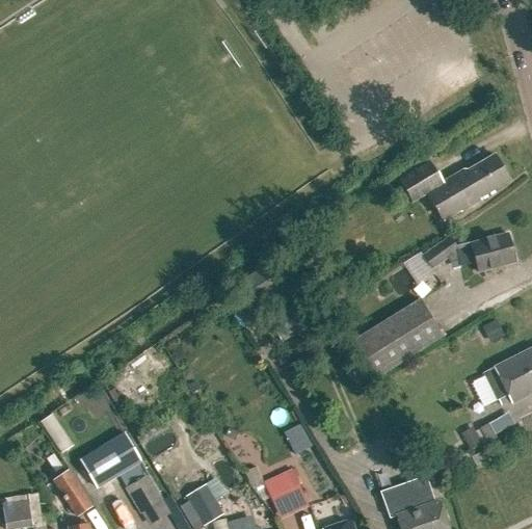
[(481,195),(510,178),(495,151),(445,181),(431,158),(399,178),(413,201),(426,192),(444,220),(461,209),(461,210),(482,197),(481,195)]
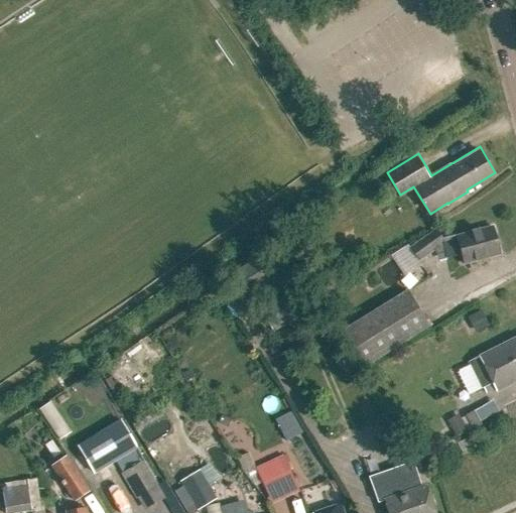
[(434,248),(437,252),(444,250),(446,256),(462,252),(465,262),(501,252),(493,224),(442,238),(438,241),(431,231),(411,246),(419,258),(434,248)]
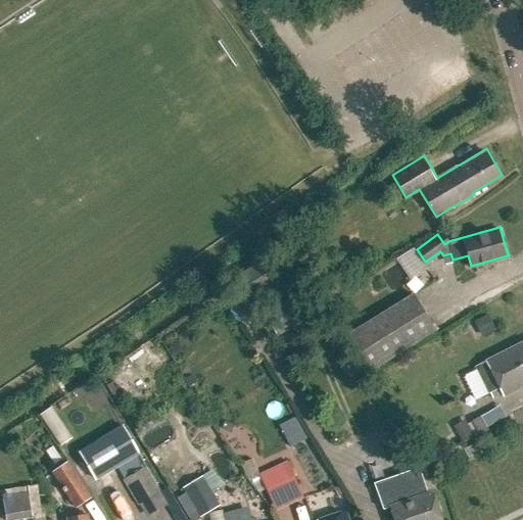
[(400,267),(417,256),(406,239),(389,249),(400,267)]
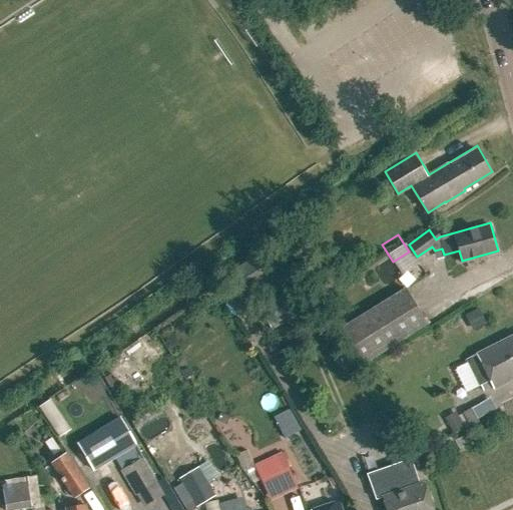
[(407,289),(343,330),(365,364),(429,323),(407,289)]
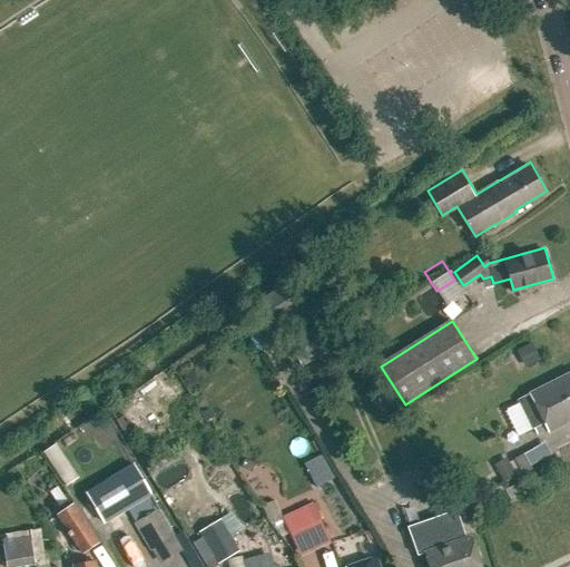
[(514,350),(522,367),(539,359),(531,342),(514,350)]
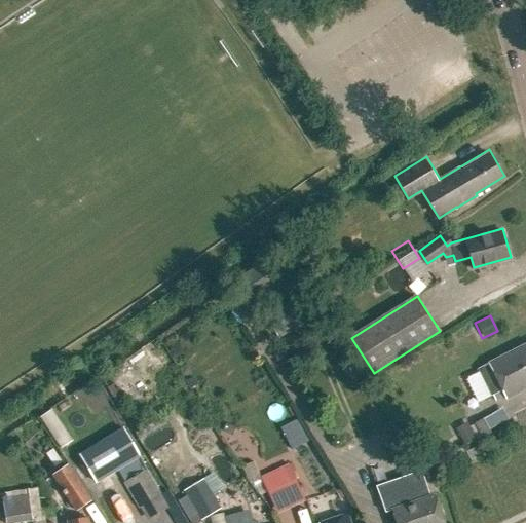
[(114,369),(105,376),(113,385),(159,348),(144,330),(107,360),(114,369)]
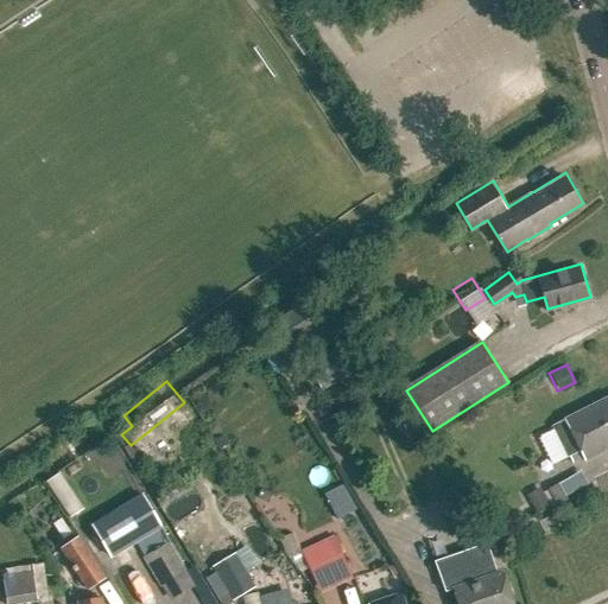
[(607,395),(564,417),(565,418),(552,425),(568,455),(580,449),(586,458),(607,446),(607,395)]
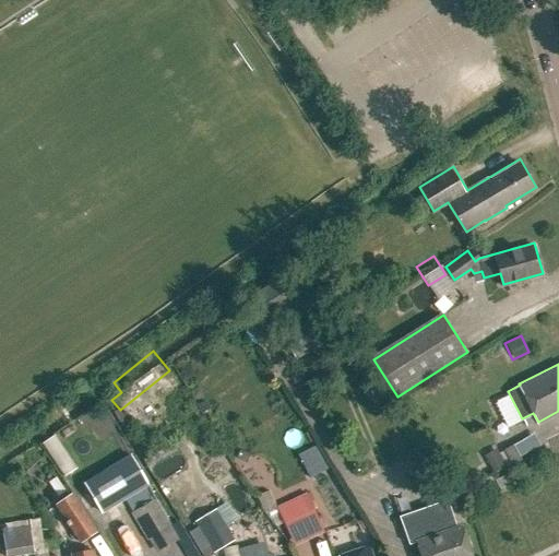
[(533,432),(512,444),(519,453),(538,442),(533,432)]
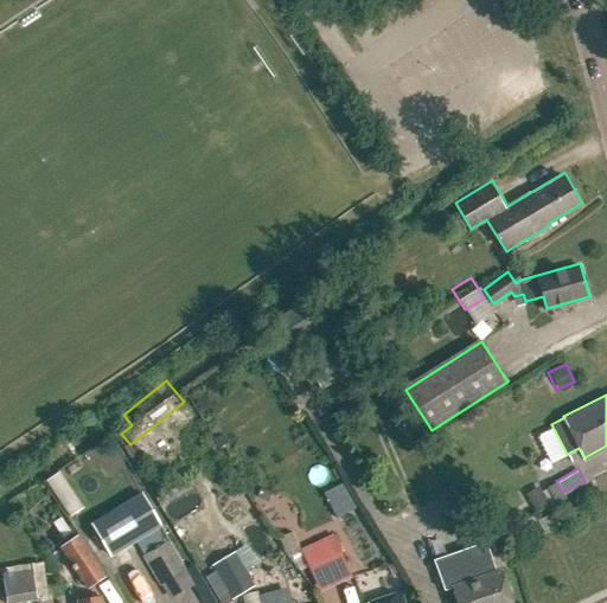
[(342,481),(324,492),(337,515),(356,506),(342,481)]
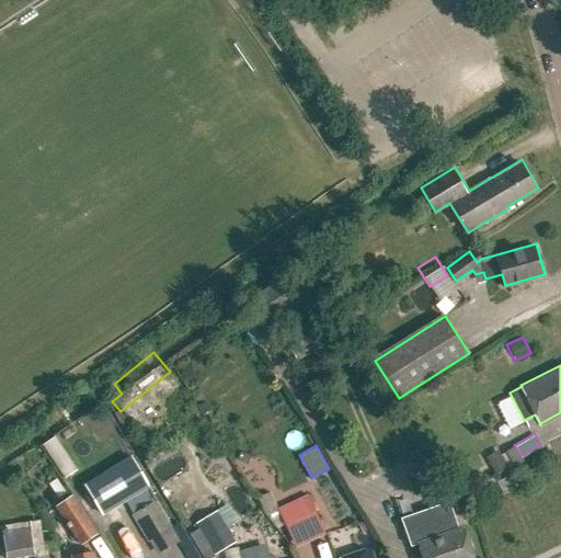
[(506,451),(515,465),(523,460),(514,445),(506,451)]
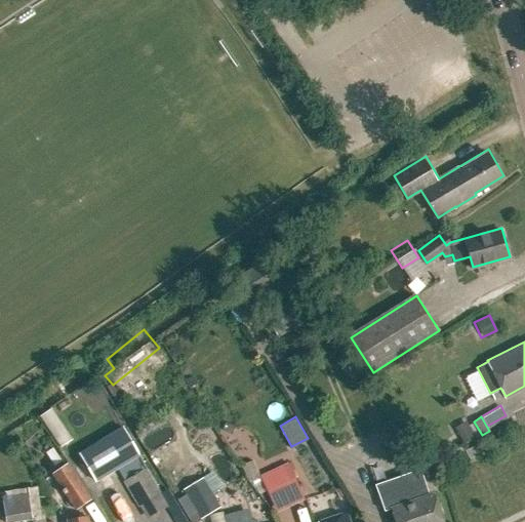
[(225,419),(220,429),(231,433),(235,425),(225,419)]
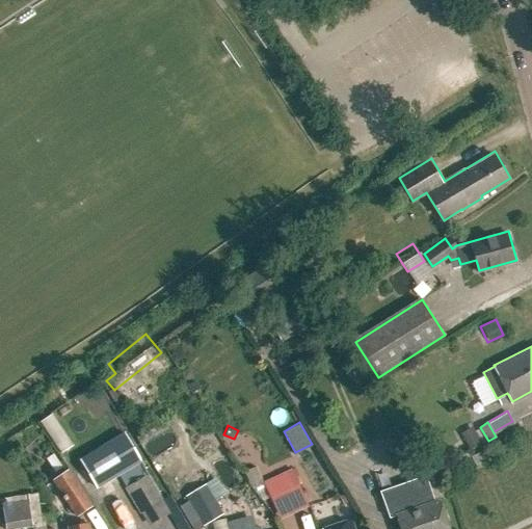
[(124,431),(78,458),(96,487),(140,460),(124,431)]
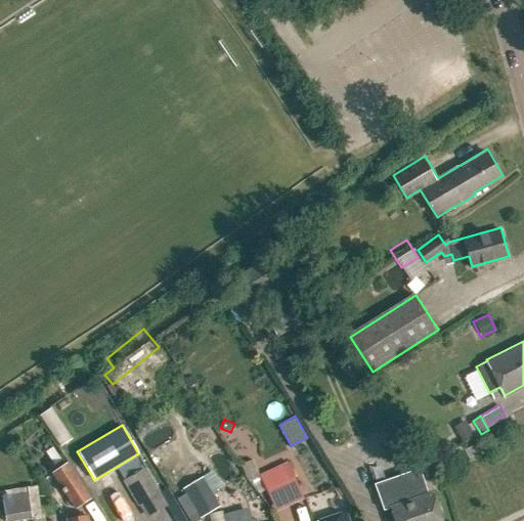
[(287,461),(259,474),(266,488),(294,476),(287,461)]
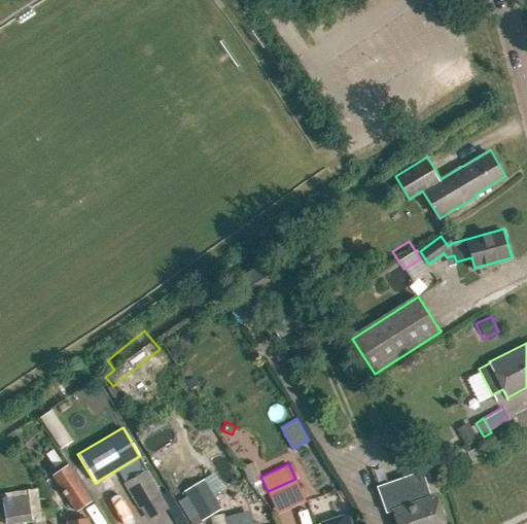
[(68,464),(51,476),(75,511),(92,499),(68,464)]
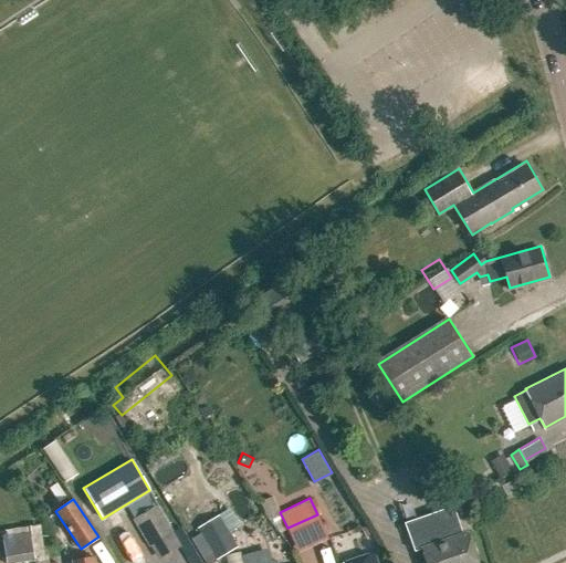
[(479,562),(478,561),(479,561),(470,535),(467,529),(463,530),(453,503),(405,521),(415,550),(422,548),(423,552),(422,552),(426,562),(479,562)]
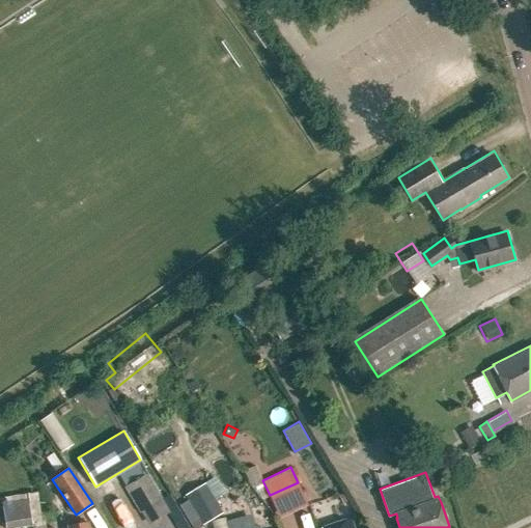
[(169,512),(147,475),(123,489),(145,527),(169,512)]
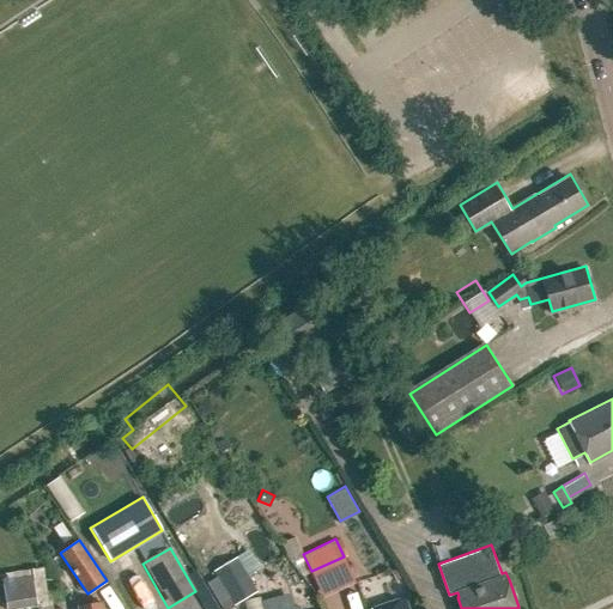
[(217,567),(237,601),(260,586),(240,553),(217,567)]
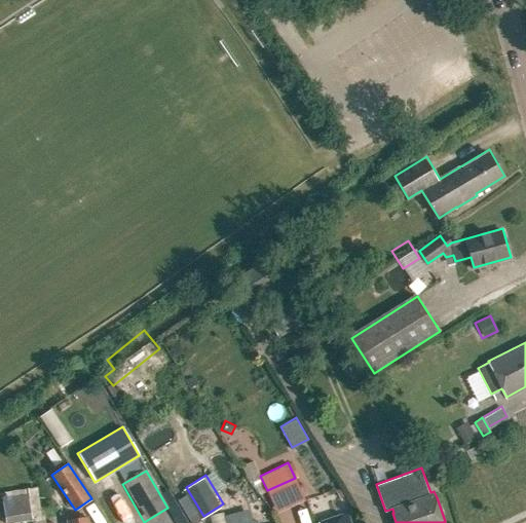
[(303,494),(295,478),(286,482),(294,498),(303,494)]
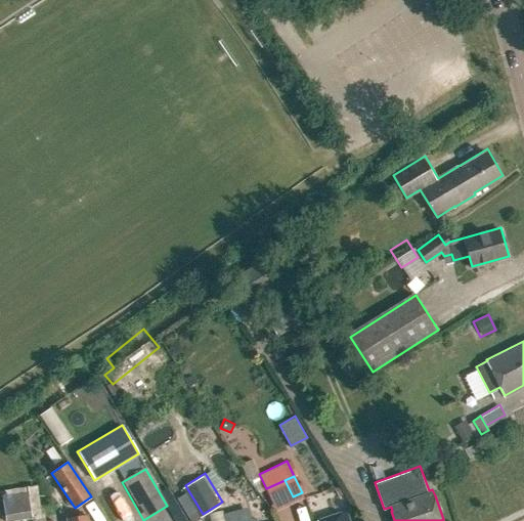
[(2,493),(6,520),(33,517),(29,489),(2,493)]
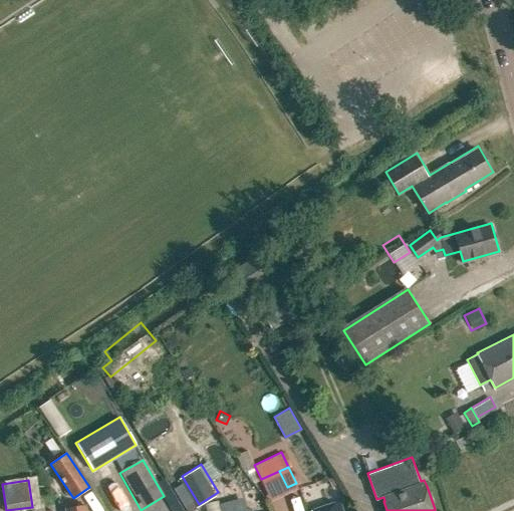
[(343,510),(340,500),(307,510),(343,510)]
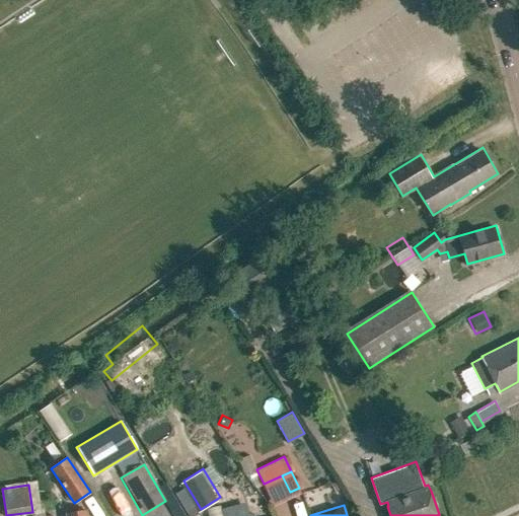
[(92,515),(90,512),(87,513),(86,507),(67,510),(68,515),(92,515)]
